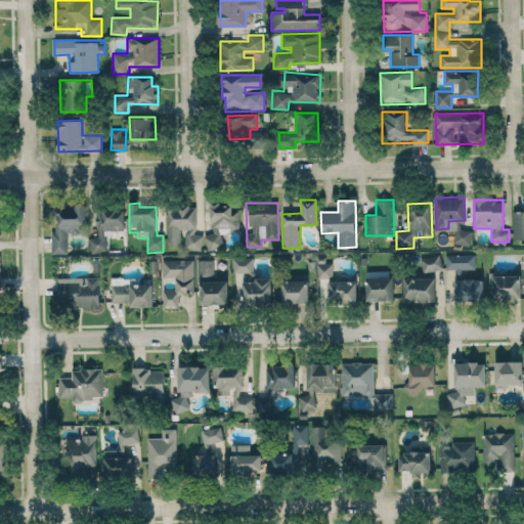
[(239,229),(239,204),(211,204),(211,233),(206,233),(206,248),(222,248),(222,229),(239,229)]
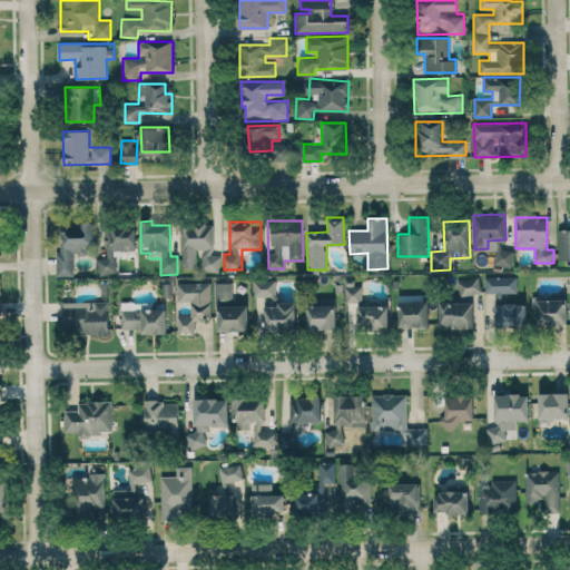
[(92,223),(81,223),(81,227),(58,227),(58,276),(74,276),(74,252),(92,253),(92,223)]
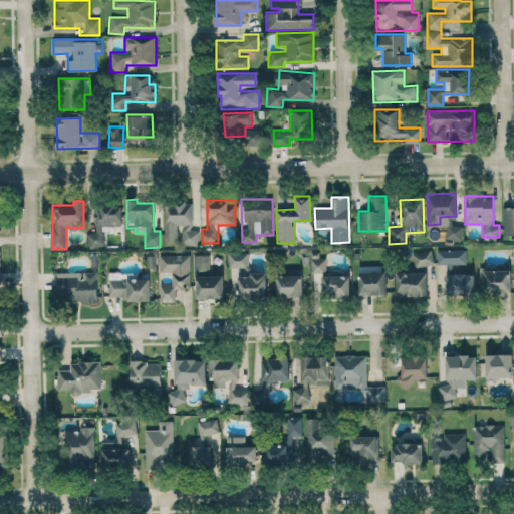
[(122,226),(121,203),(93,204),(94,233),(87,233),(88,247),(104,247),(104,226),(122,226)]
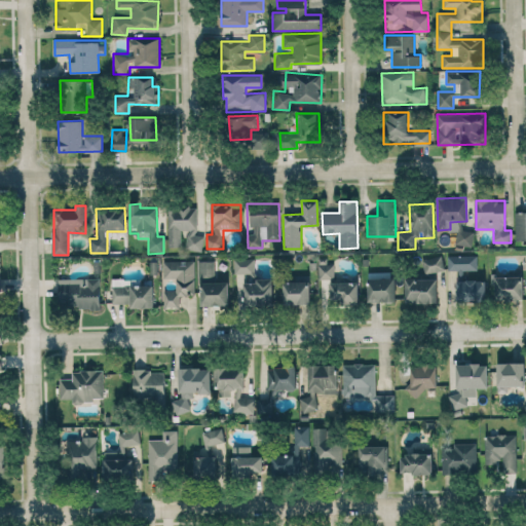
[(181,247),(181,230),(186,230),(186,250),(203,251),(203,235),(196,235),(197,208),(167,208),(167,247),(181,247)]
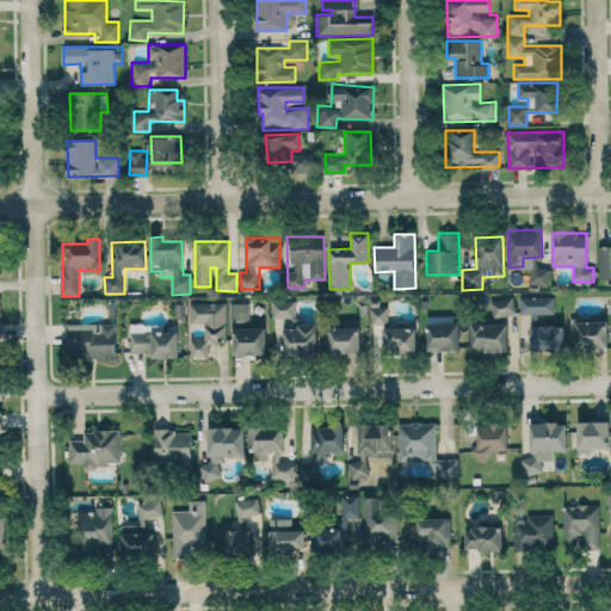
[(610,245),(598,246),(599,278),(610,278),(610,245)]
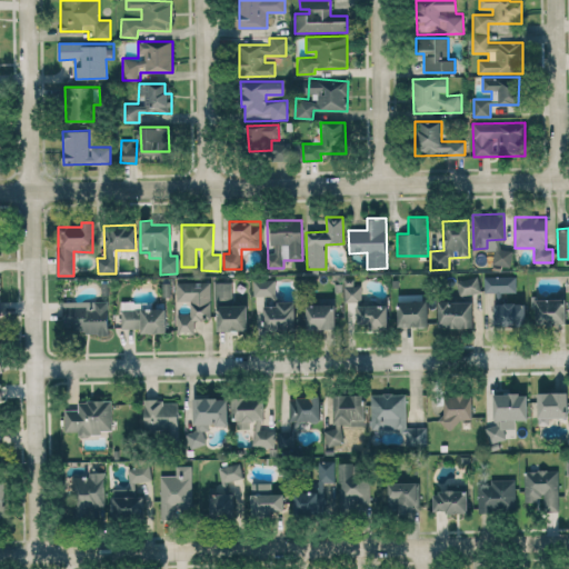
[(492,265),(511,266),(512,250),(495,249),(492,265)]
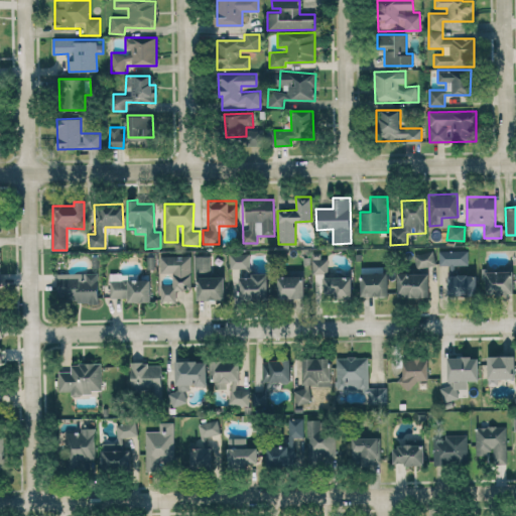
[(468,250),(438,251),(439,265),(469,265),(468,250)]
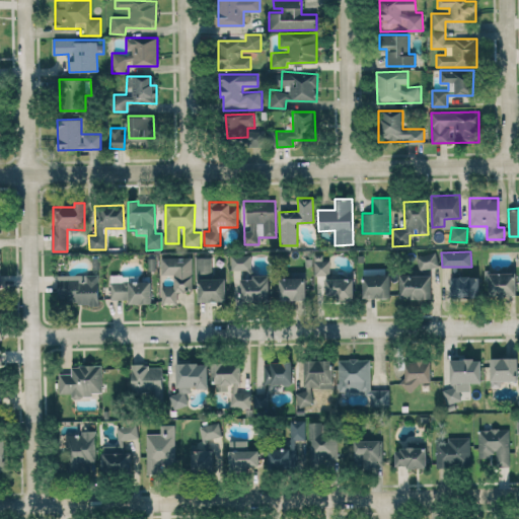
[(417,254),(419,269),(438,267),(436,252),(417,254)]
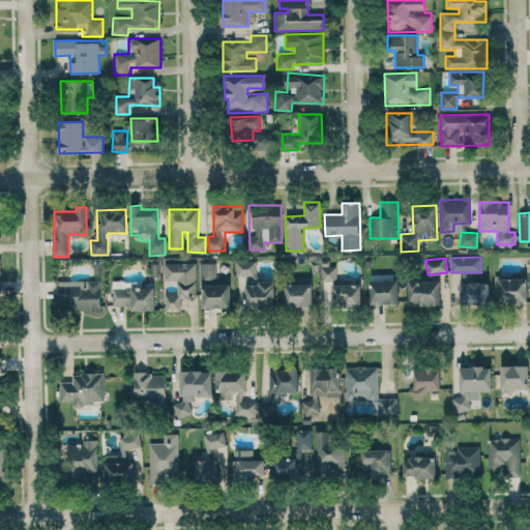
[(257,260),(236,260),(236,276),(252,276),(252,284),(245,284),(245,306),(275,306),(274,281),(257,281),(257,260)]
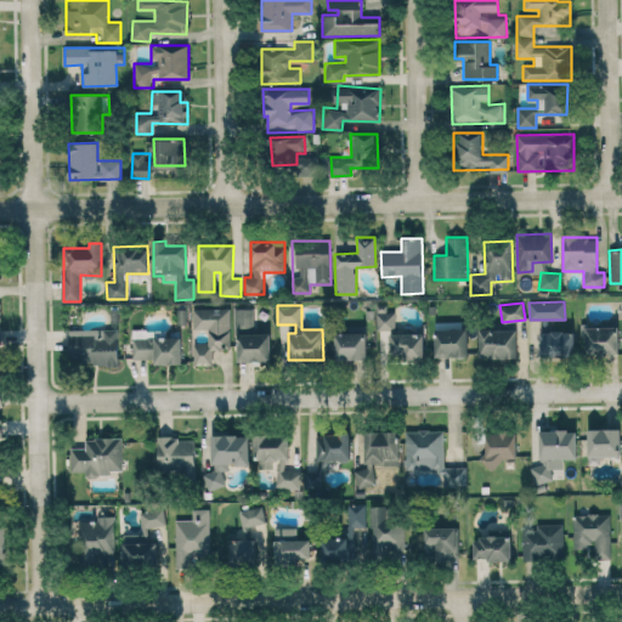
[(270,361),(271,334),(254,333),(254,309),(235,307),(235,333),(238,333),(238,361),(270,361)]
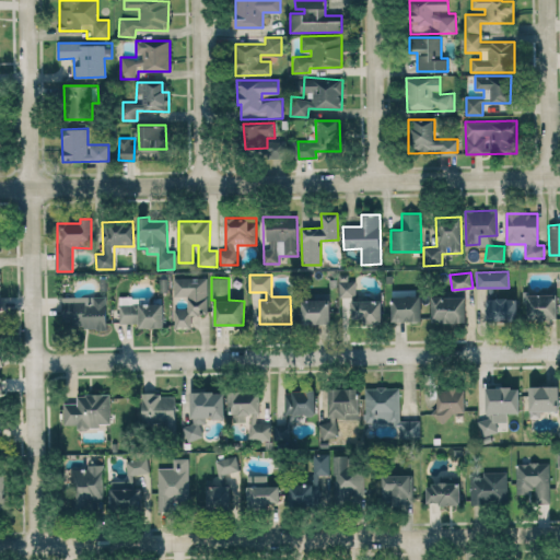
[(174,278),(174,296),(187,296),(187,308),(174,308),(174,327),(191,327),(191,314),(208,314),(208,278),(174,278)]
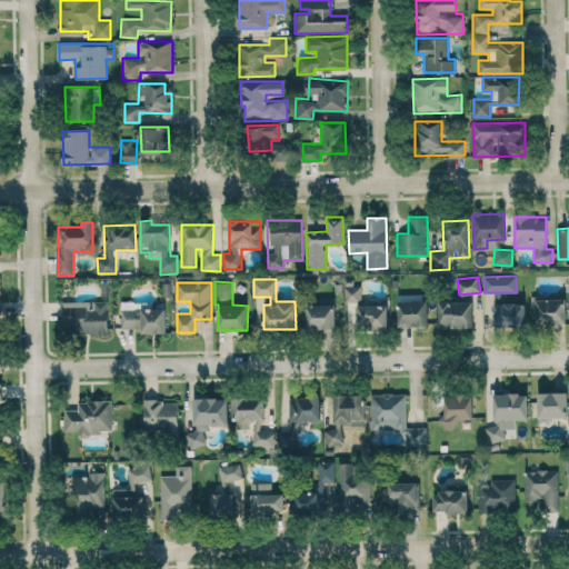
[(345,302),(361,301),(361,285),(345,286),(345,302)]
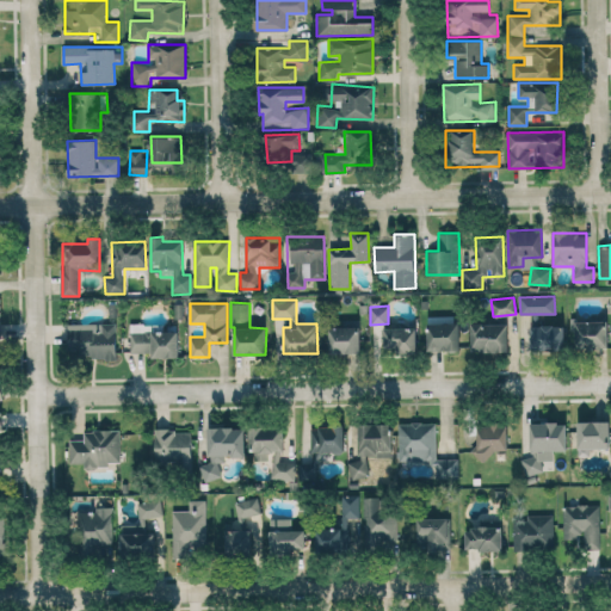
[(427,322),(427,351),(460,350),(460,321),(427,322)]
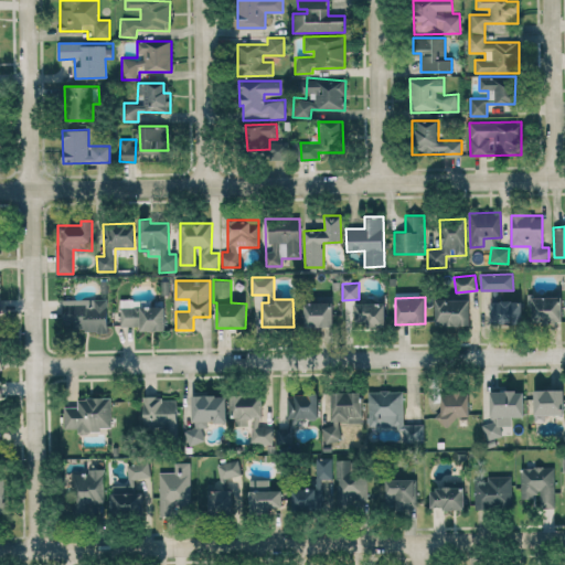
[(532,322),(562,323),(563,297),(532,297),(532,322)]
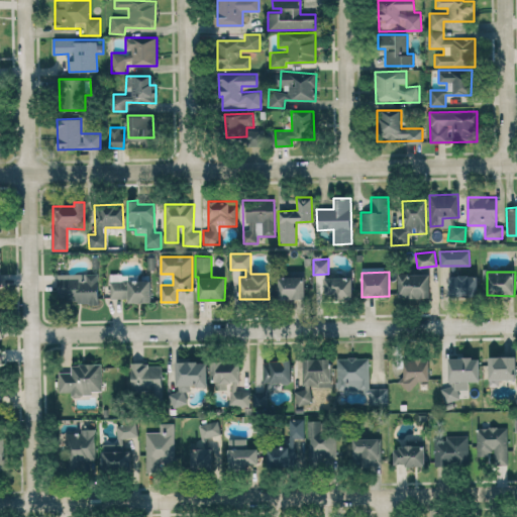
[(98,274),(58,273),(58,301),(98,301),(98,274)]
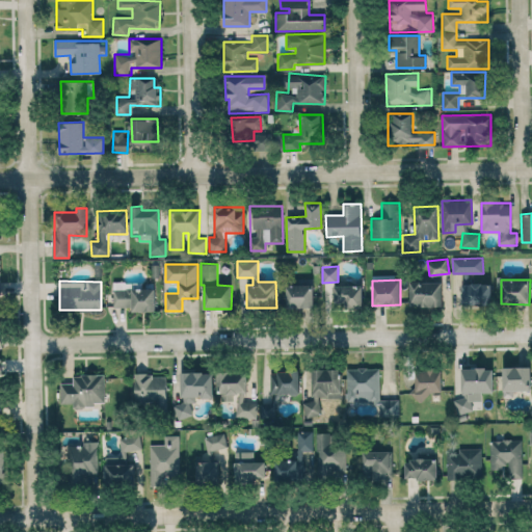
[(443,281),(409,282),(410,307),(444,307),(443,281)]
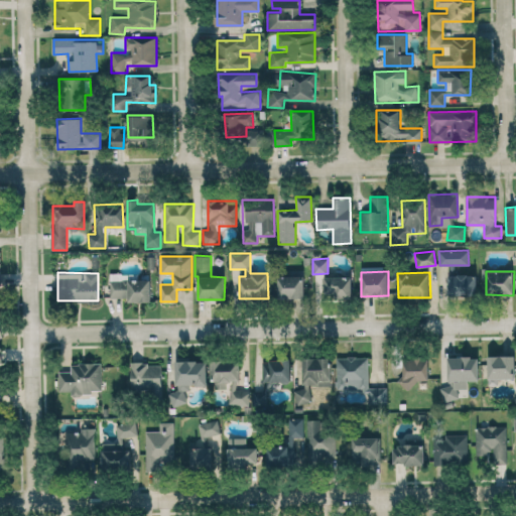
[(128,301),(150,301),(150,279),(138,279),(138,273),(109,274),(110,298),(127,297),(128,301)]
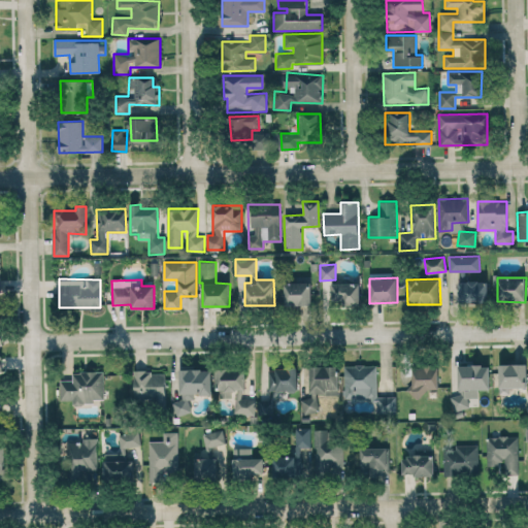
[(459,281),(459,302),(488,302),(488,281),(459,281)]
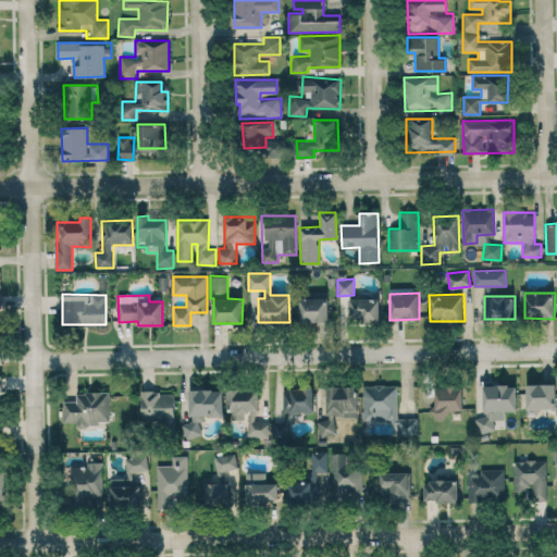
[(327,297),(300,298),(300,322),(329,321),(327,297)]
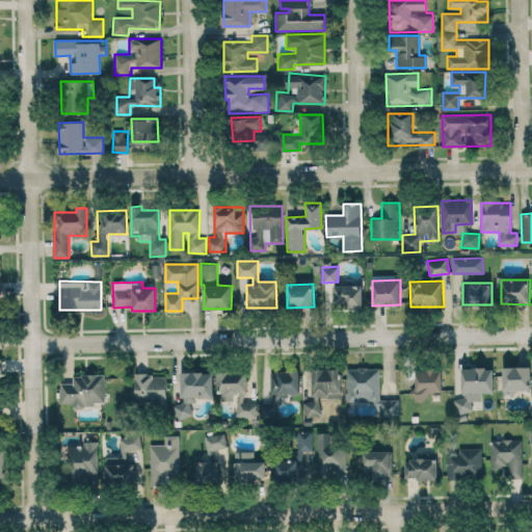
[(346,308),(363,308),(362,285),(333,286),(333,302),(346,301),(346,308)]
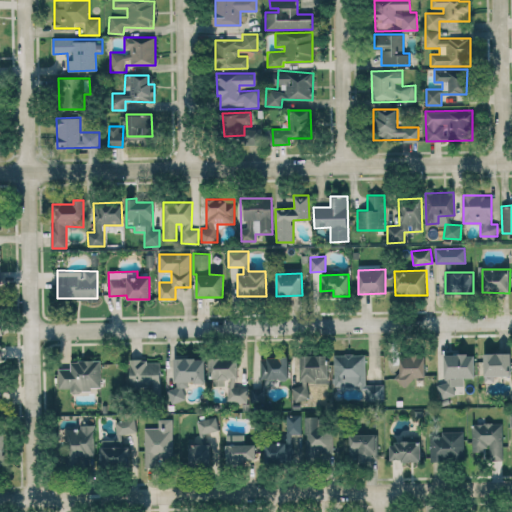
[(510,352),(483,353),(484,381),(493,381),(493,376),(511,375),(510,352)]
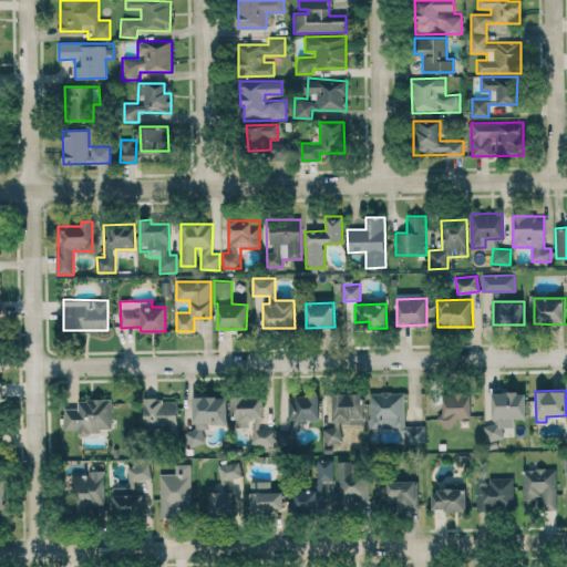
[(404,391),(369,392),(370,428),(403,426),(403,443),(425,443),(425,425),(405,425),(404,391)]
